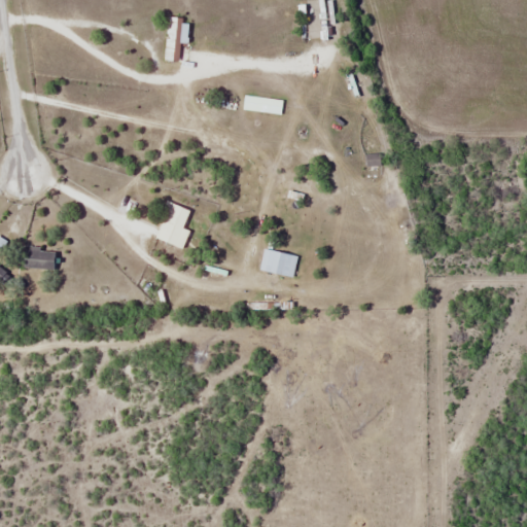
[(165,61),(179,61),(180,16),(166,16),(165,61)]
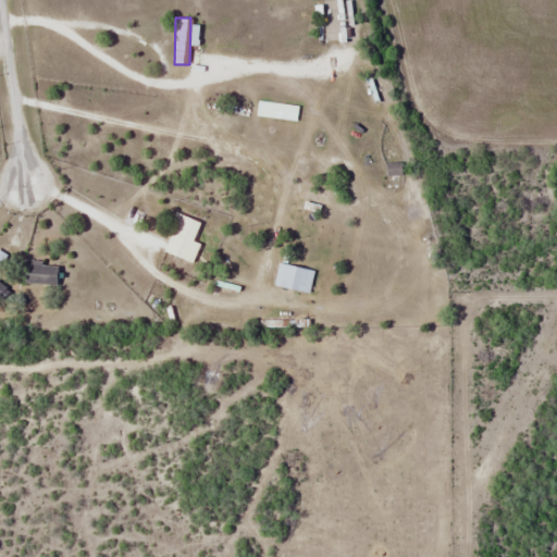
[(199,222),(182,214),(164,251),(190,263),(200,244),(192,240),(199,222)]
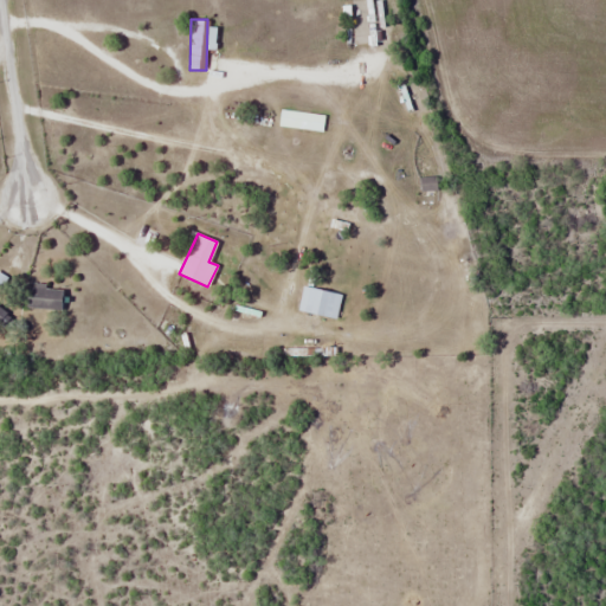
[(13,278),(0,272),(0,291),(5,295),(13,278)]
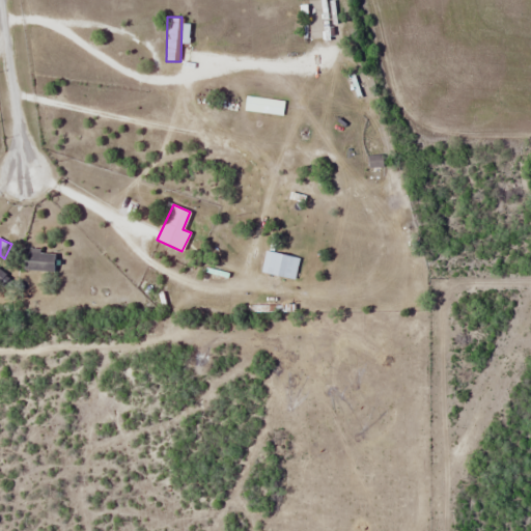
[(54,270),(54,250),(23,250),(23,270),(54,270)]
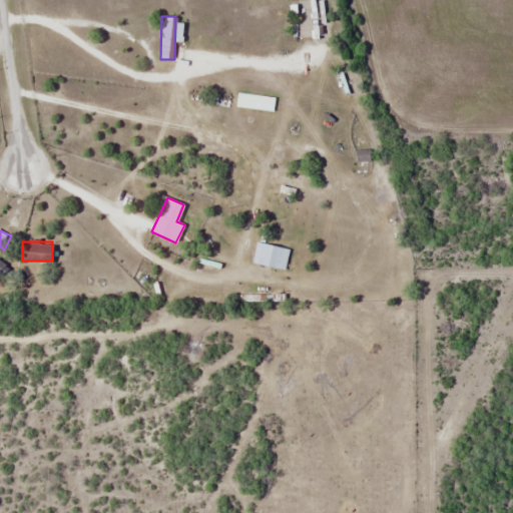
[(285,271),(289,249),(255,242),(251,264),(285,271)]
